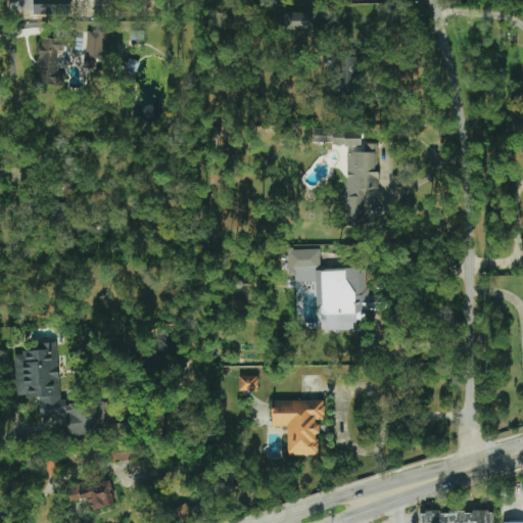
[(35,0),(35,13),(68,14),(68,0),(35,0)]
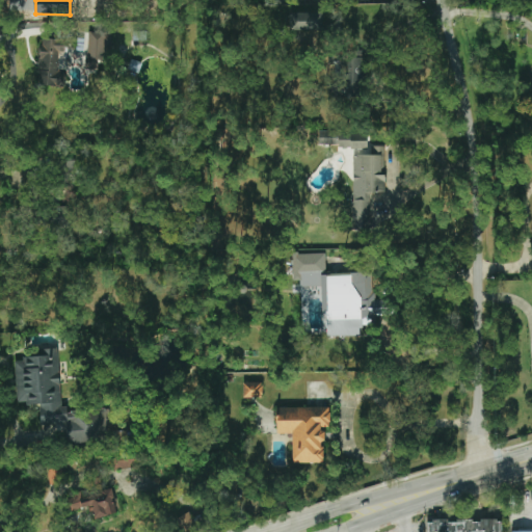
[(321,31),(322,14),(290,12),(289,30),(321,31)]
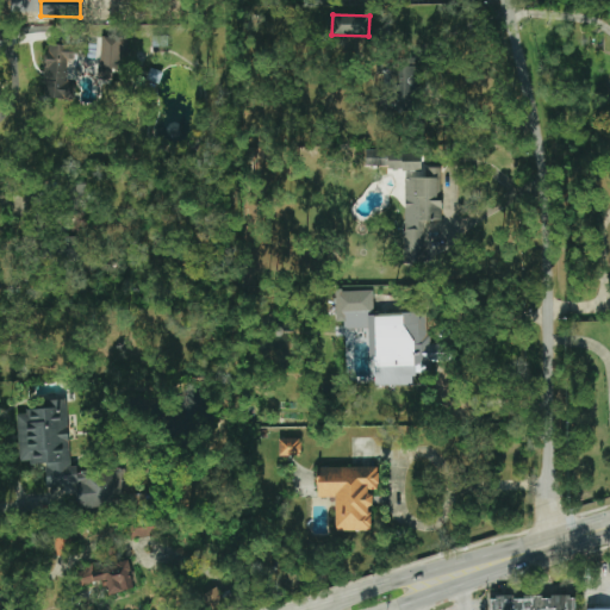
[(129,38),(100,37),(99,80),(112,81),(112,70),(128,70),(129,38)]
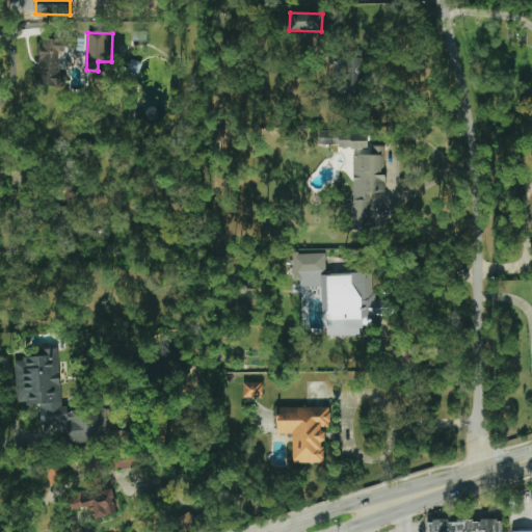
[(68,40),(41,40),(38,86),(65,87),(68,40)]
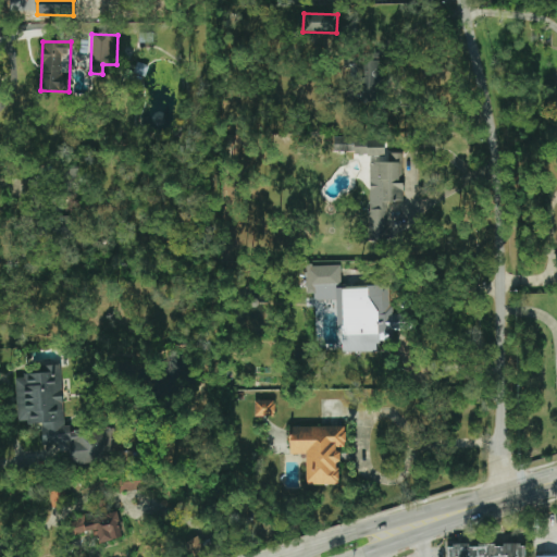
[(358,60),(358,99),(381,99),(380,53),(368,53),(368,60),(358,60)]
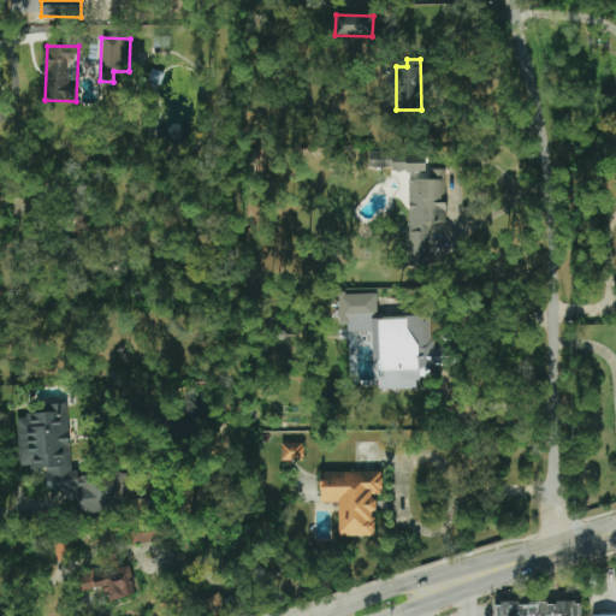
[(425,171),(425,153),(369,153),(369,171),(425,171)]
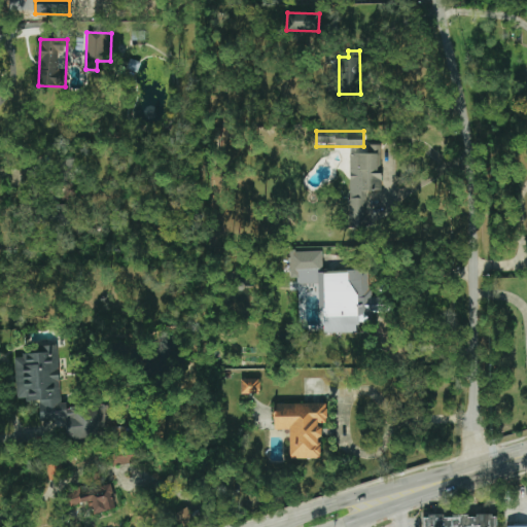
[(366,227),(366,190),(382,190),(382,173),(380,173),(380,145),(367,145),(367,154),(350,153),(349,227),(366,227)]
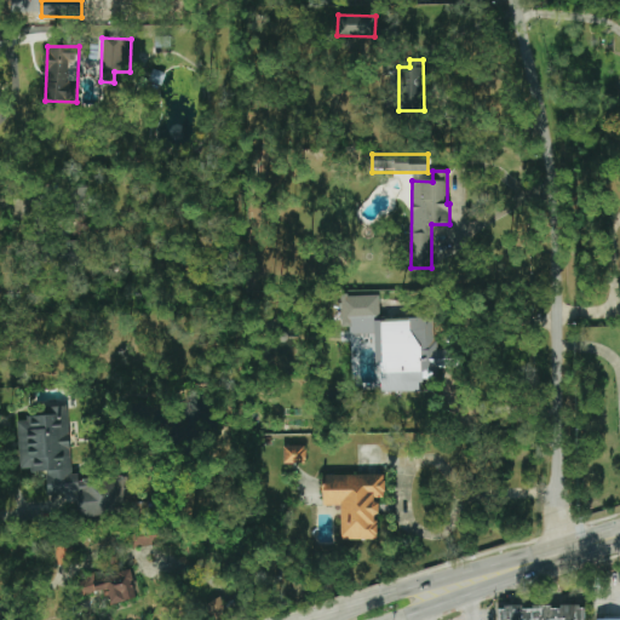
[(380,392),(419,391),(419,382),(438,380),(437,368),(447,367),(447,350),(436,350),(434,319),(379,321),(378,294),(342,297),(343,328),(350,327),(350,334),(377,333),(380,392)]
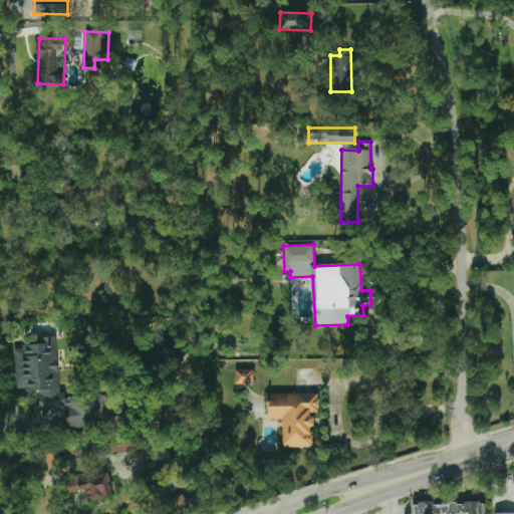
[(105,427),(104,396),(59,397),(57,336),(37,337),(37,346),(15,346),(16,391),(38,390),(39,412),(63,411),(64,428),(105,427)]
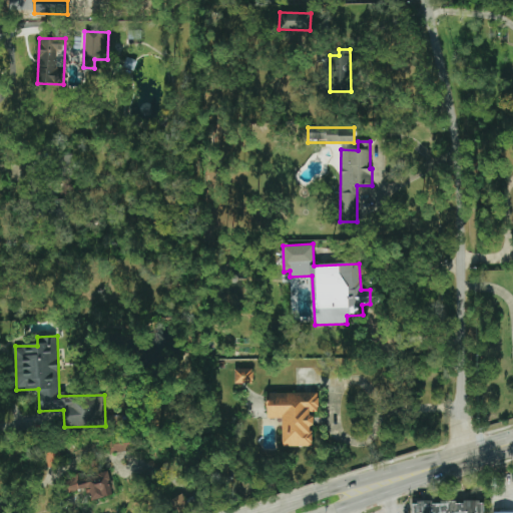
[(234,369),(234,383),(251,383),(251,380),(253,380),(253,372),(251,372),(251,369),(234,369)]
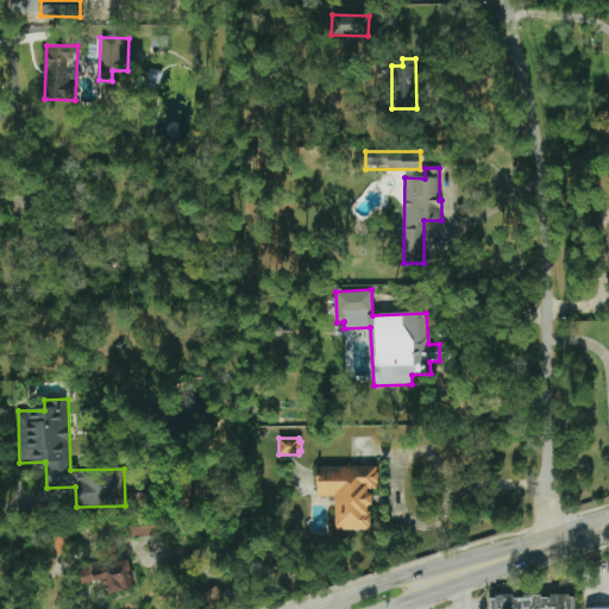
[(316,468),(316,496),(336,496),(334,531),(370,529),(370,512),(366,510),(366,507),(371,504),(371,495),(368,493),(368,488),(376,489),(376,483),(380,482),(380,472),(376,472),(376,466),(316,468)]
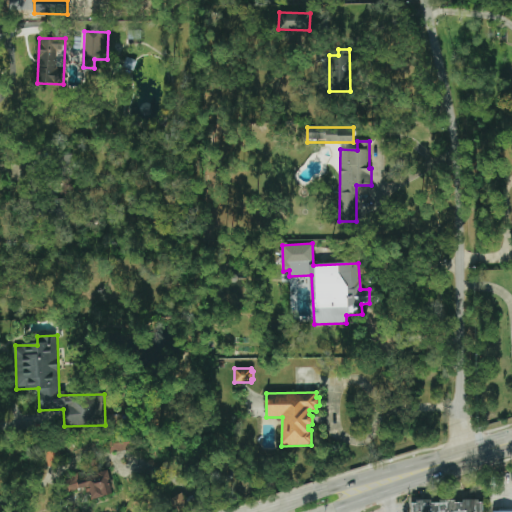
[(110,452),(135,450),(133,433),(109,435),(110,452)]
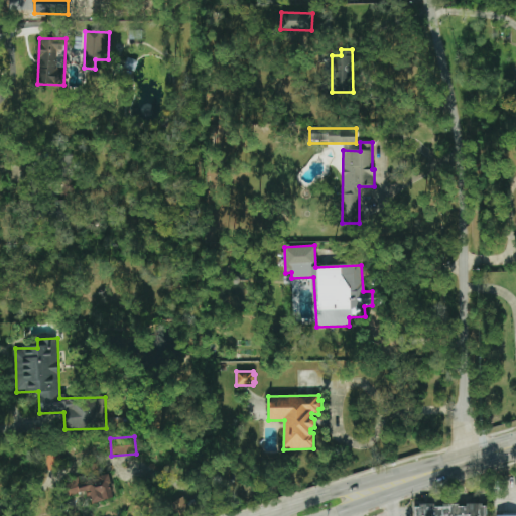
[(62,468),(60,454),(46,456),(48,470),(62,468)]
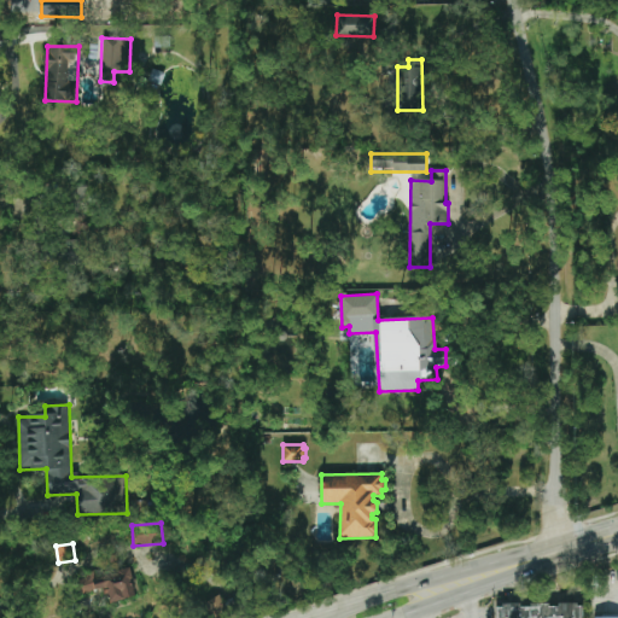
[(82,576),(86,595),(108,590),(110,602),(135,598),(129,566),(82,576)]
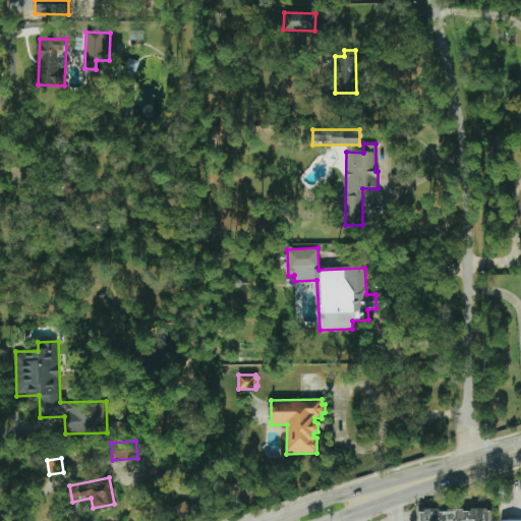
[(177,520),(179,520),(192,515),(186,502),(172,509),(177,520)]
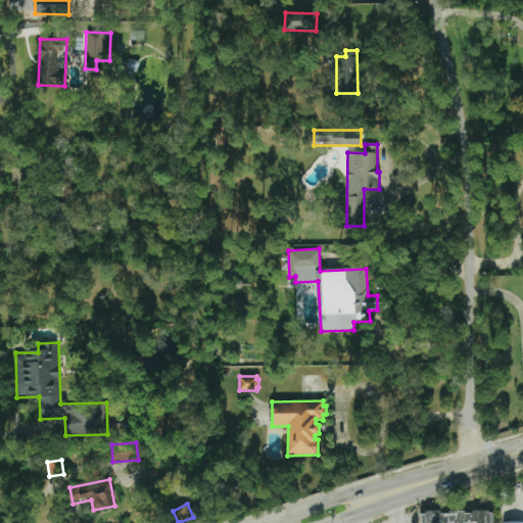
[(419,522),(492,522),(492,512),(419,513),(419,522)]
